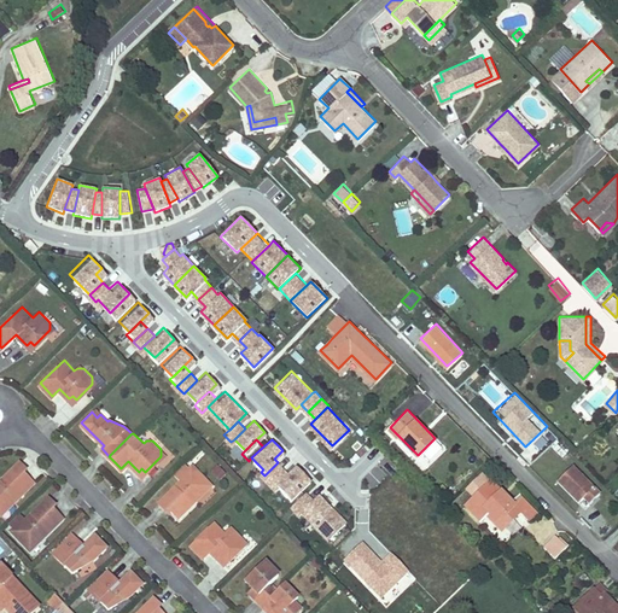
[(429,454),(424,449),(418,455),(412,449),(409,451),(420,462),(429,454)]
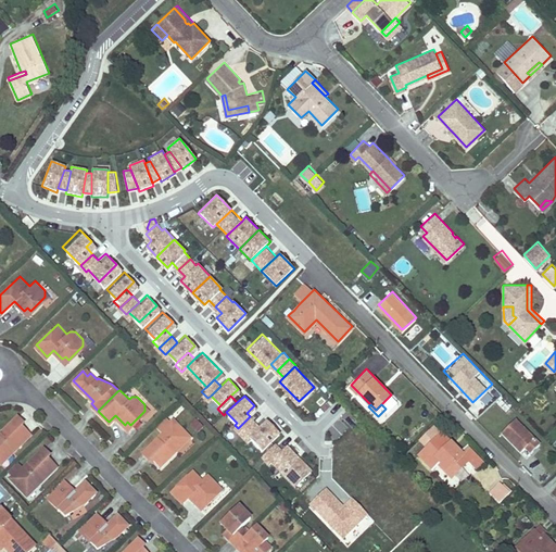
[(0,453),(4,450),(12,450),(30,431),(24,425),(23,427),(20,424),(24,421),(17,413),(0,430),(0,453)]
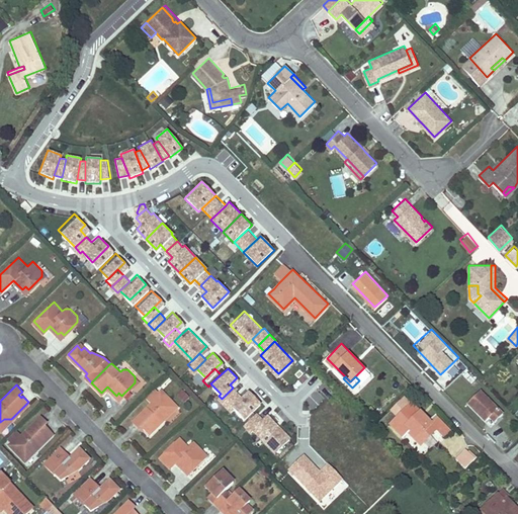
[(480,389),(467,401),(486,419),(490,415),(495,419),(503,411),(487,396),(491,392),(485,386),(481,390),(480,389)]
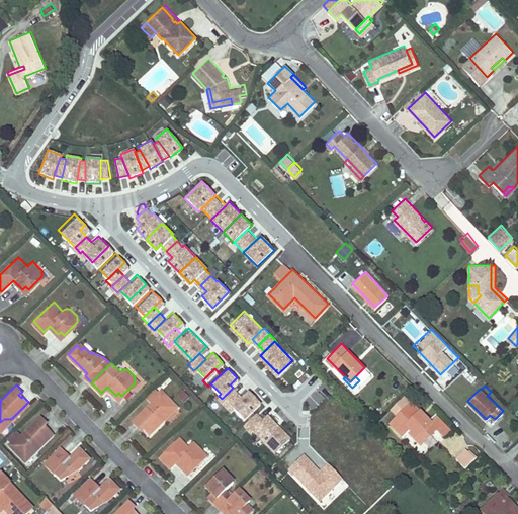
[(166,408),(173,401),(161,389),(159,391),(155,387),(147,396),(152,401),(133,420),(139,426),(143,422),(145,425),(144,426),(150,432),(167,415),(166,408)]
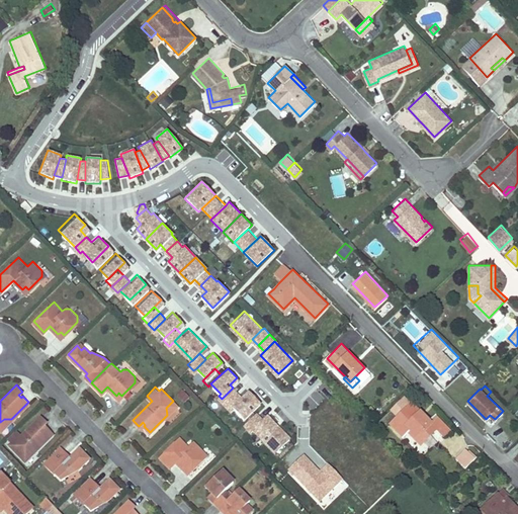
[(180,387),(175,393),(184,400),(189,394),(180,387)]
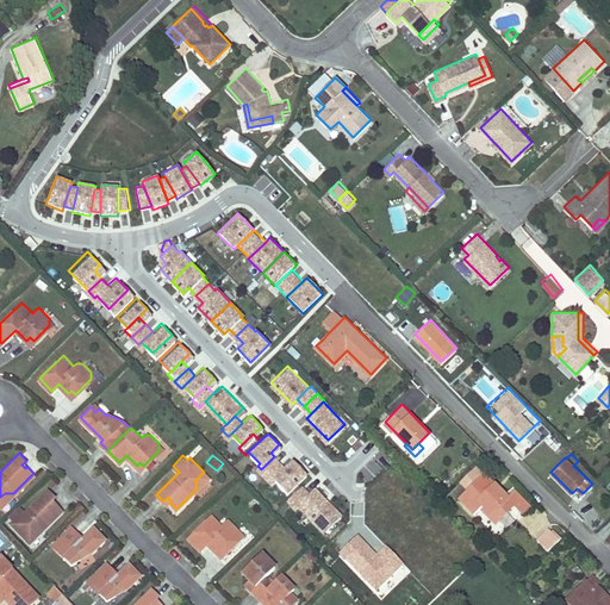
[(285,467),(274,456),(261,469),(271,480),(273,478),(285,467)]
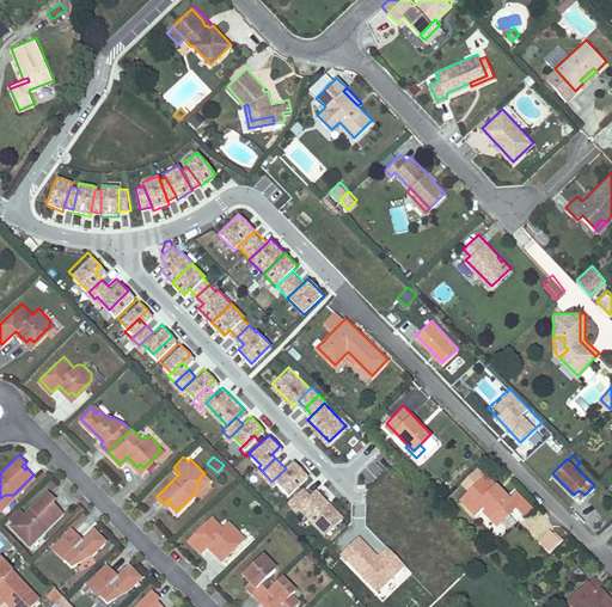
[(287,492),(306,473),(293,460),(286,468),(274,479),(287,492)]
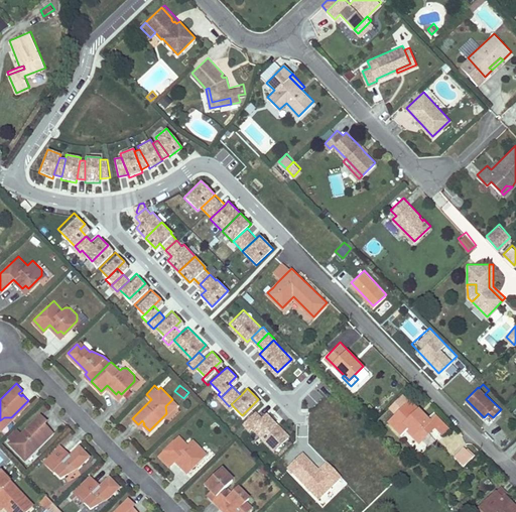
[(402,392),(394,399),(402,407),(396,412),(389,420),(402,433),(409,426),(420,439),(434,425),(441,432),(448,426),(433,410),(427,416),(410,399),(409,400),(402,392)]
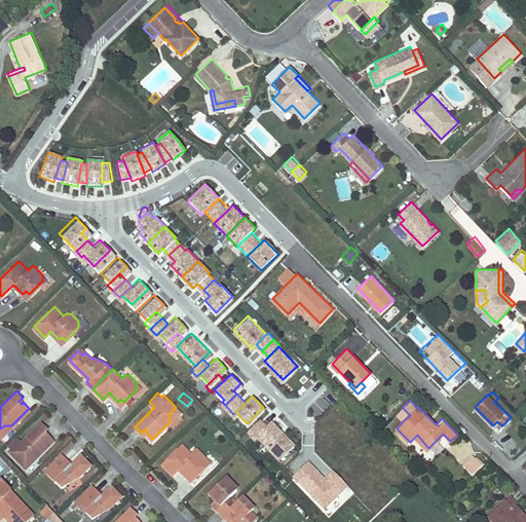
[(180,411),(176,407),(168,414),(170,421),(180,411)]
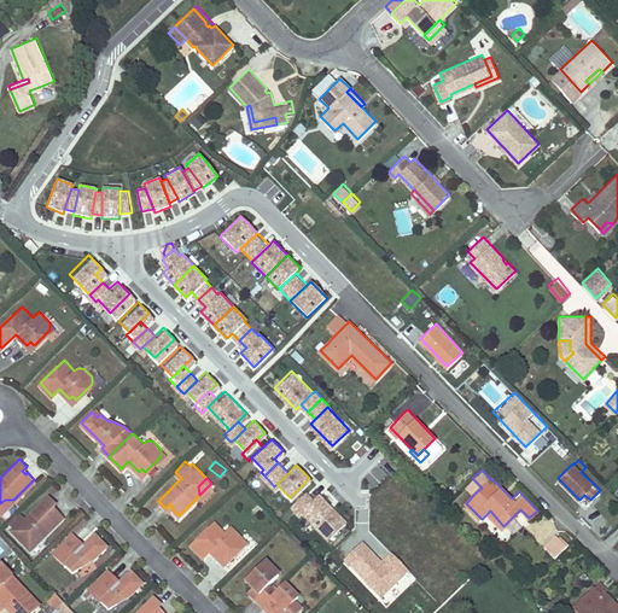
[(482,488),(472,478),(466,485),(474,494),(482,488)]
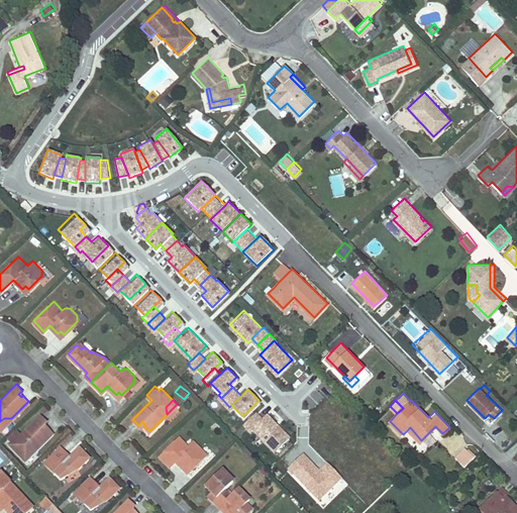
[(263,417),(255,410),(241,424),(250,432),(253,429),(274,451),(291,435),(268,411),(263,417)]
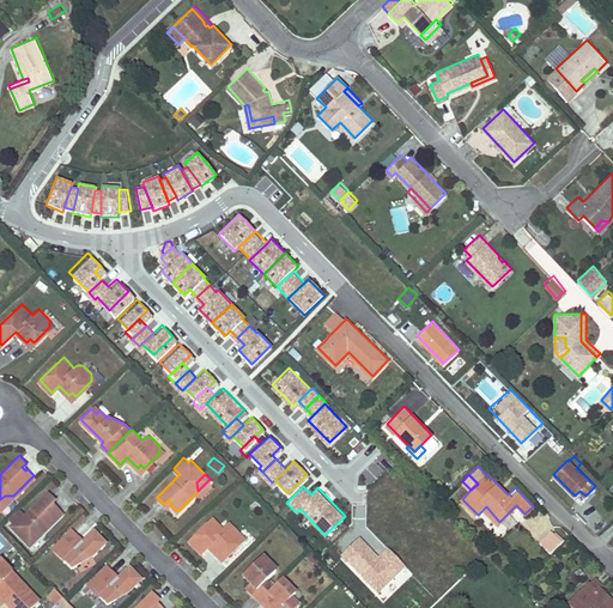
[(11,524),(25,539),(34,530),(42,530),(62,511),(55,504),(54,505),(52,502),(55,498),(48,491),(25,514),(19,506),(10,516),(13,521),(11,524)]
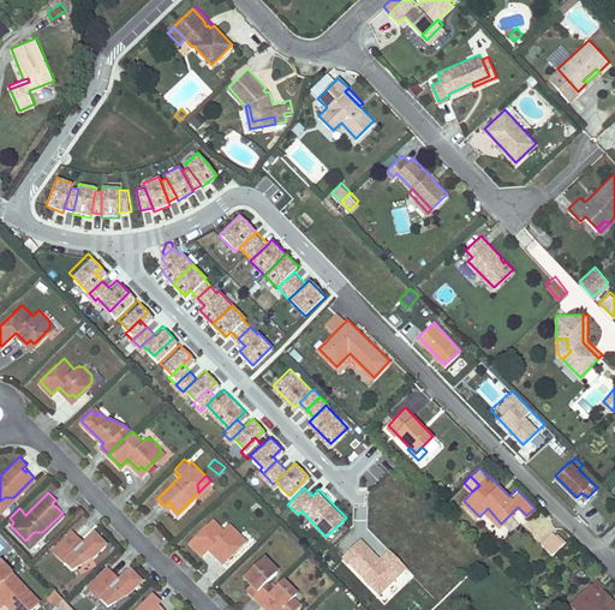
[(5,497),(0,501),(0,509),(13,497),(5,497)]
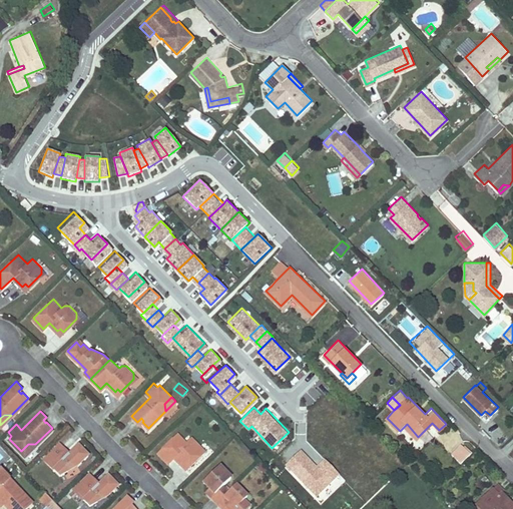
[(178,432),(158,451),(168,461),(174,456),(182,464),(185,461),(188,464),(201,451),(201,446),(195,439),(189,439),(186,441),(178,432)]
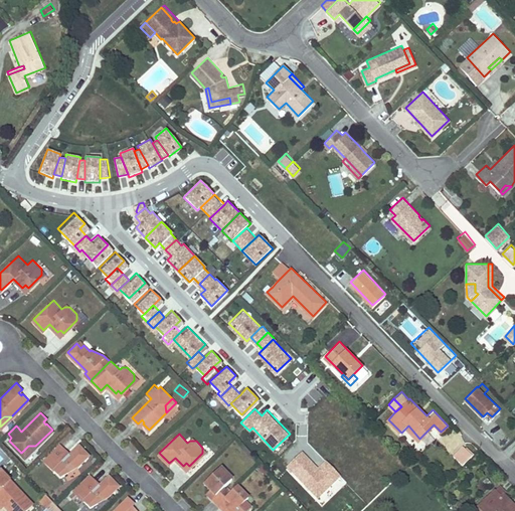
[(70,455),(60,444),(45,459),(59,474),(77,464),(87,455),(82,451),(83,450),(79,446),(70,455)]
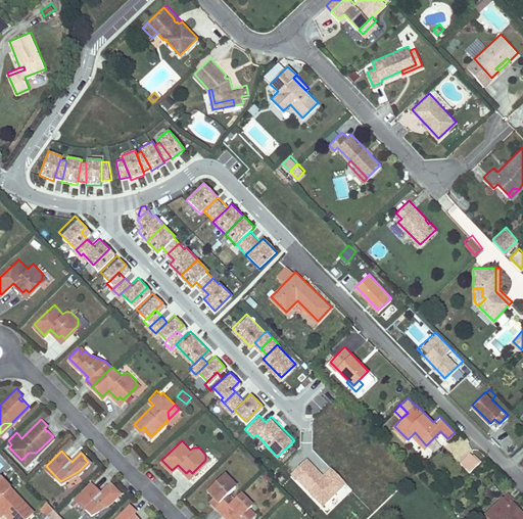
[(473,454),(471,451),(461,461),(470,470),(480,460),(473,454)]
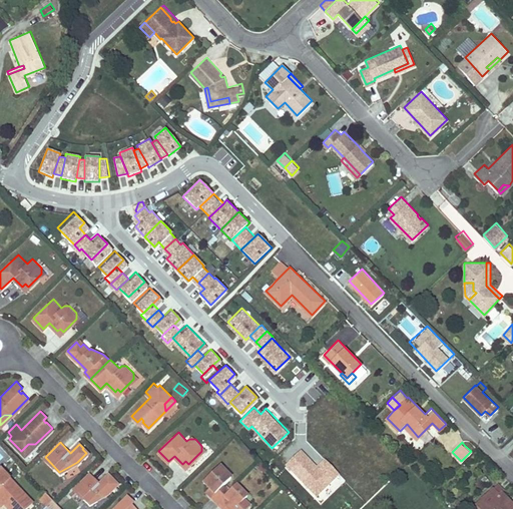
[(28,444),(21,451),(25,455),(35,444),(28,444)]
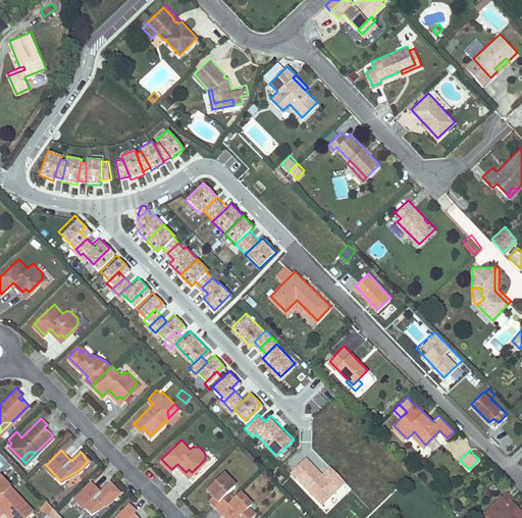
[(322,473),(305,456),(290,471),(322,505),(347,481),(330,464),(322,473)]
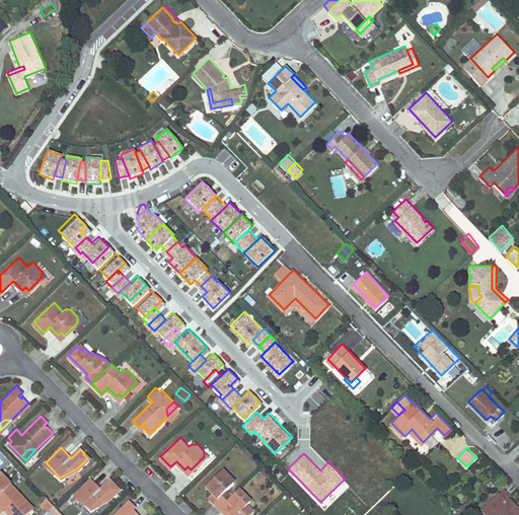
[(234,481),(222,469),(206,485),(212,492),(217,497),(214,500),(220,506),(230,496),(225,490),(234,481)]
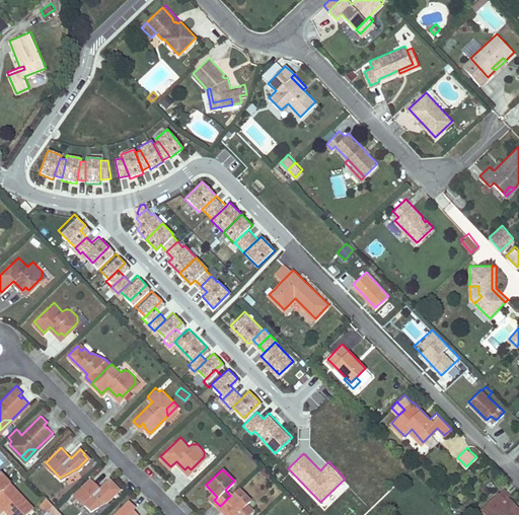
[(23,514),(32,506),(0,472),(0,499),(6,506),(4,507),(4,508),(10,514),(23,514)]
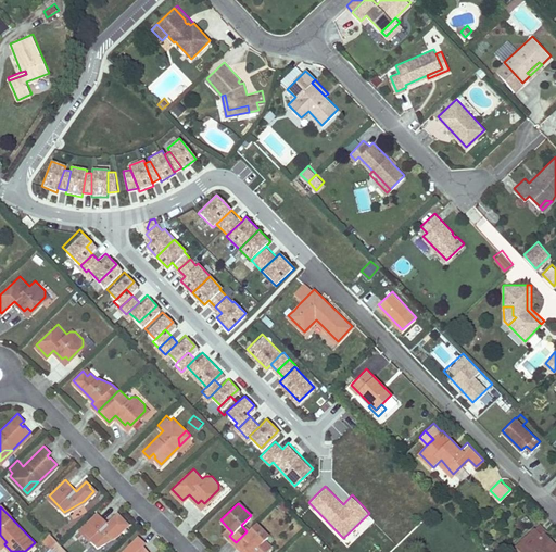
[(109,524),(98,512),(80,528),(97,544),(115,534),(125,525),(122,521),(123,519),(118,515),(109,524)]
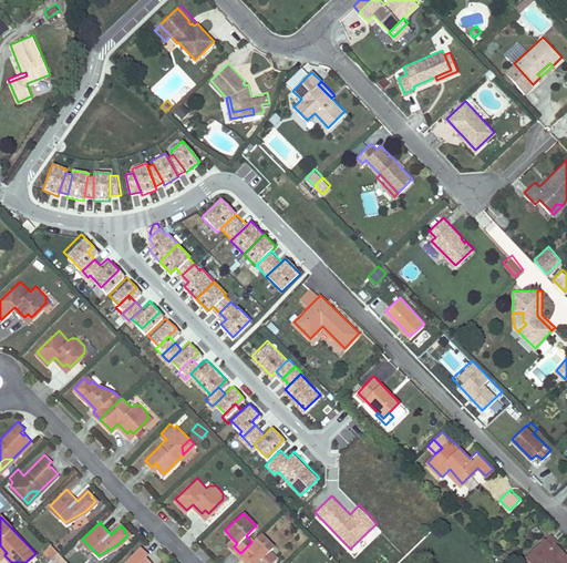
[(274,546),(260,533),(251,542),(240,553),(247,560),(250,556),(256,562),(257,562),(269,562),(271,562),(265,555),(269,550),(274,546)]
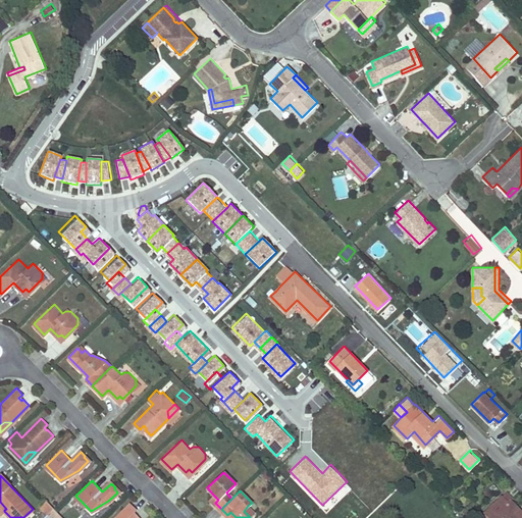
[(506,491),(502,495),(508,502),(511,500),(513,498),(506,491)]
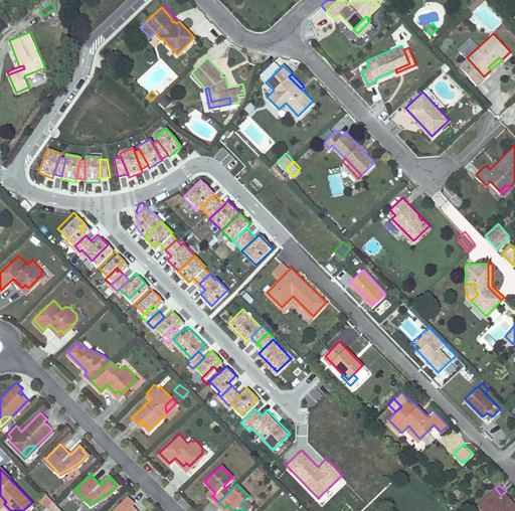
[(207,491),(212,496),(215,493),(210,488),(207,491)]
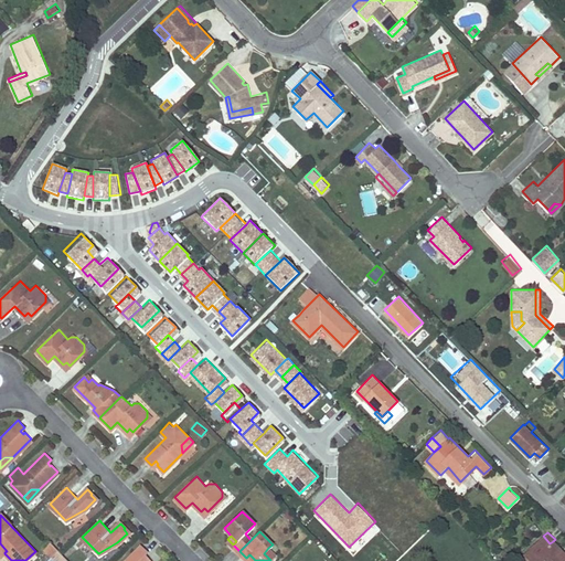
[(550,543),(543,536),(525,553),(520,560),(521,560),(564,560),(564,559),(557,551),(560,549),(553,541),(550,543)]
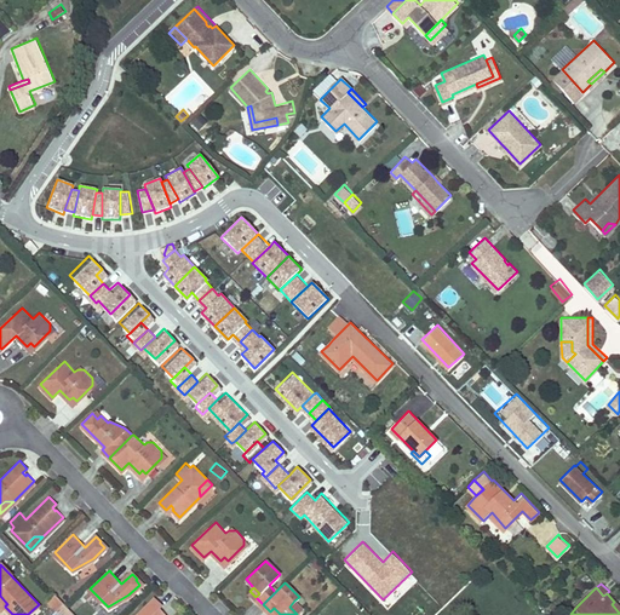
[(56,592),(49,599),(57,609),(64,602),(56,592)]
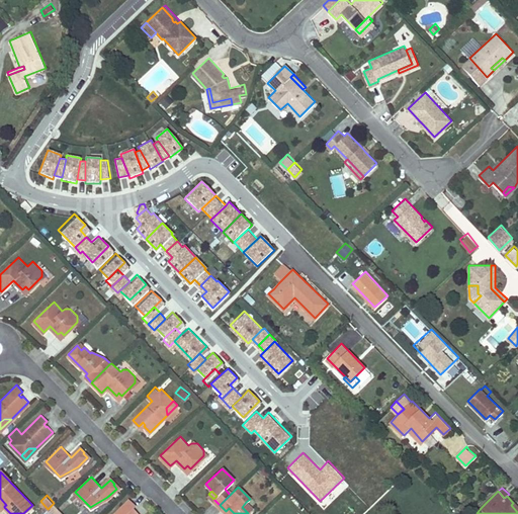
[(139,513),(135,510),(134,511),(131,508),(135,505),(128,499),(112,513),(105,513),(104,512),(102,513),(139,513)]
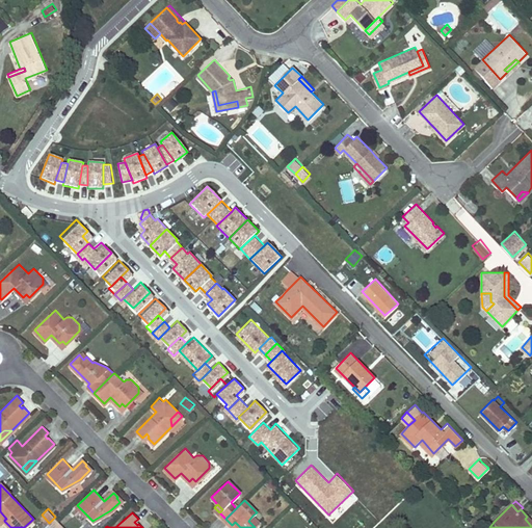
[(259,522),(253,516),(248,521),(255,527),(259,522)]
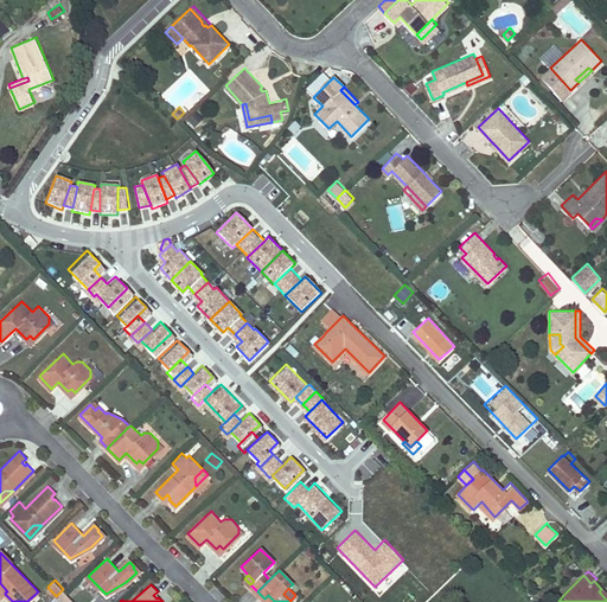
[(66,601),(71,599),(63,589),(56,596),(62,601),(66,601)]
